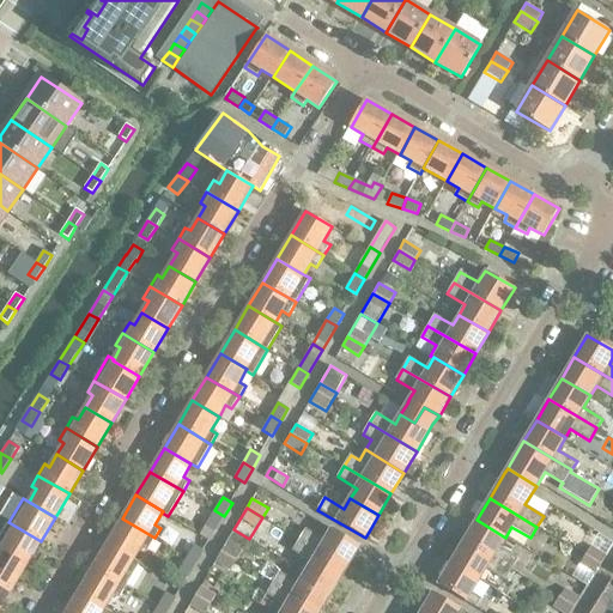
[(214,510),(201,534),(211,539),(224,516),(214,510)]
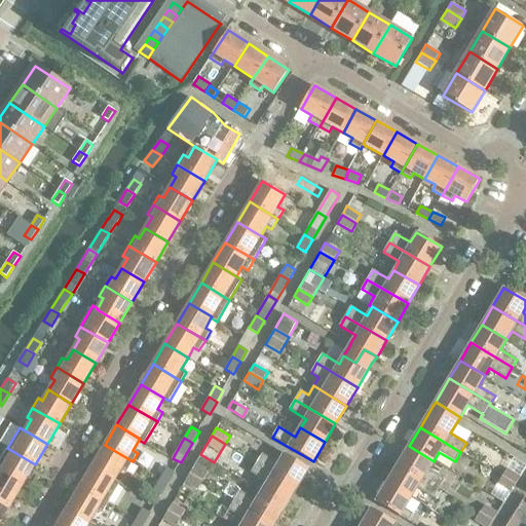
[(105,445),(92,465),(115,479),(121,470),(126,473),(133,461),(105,445)]
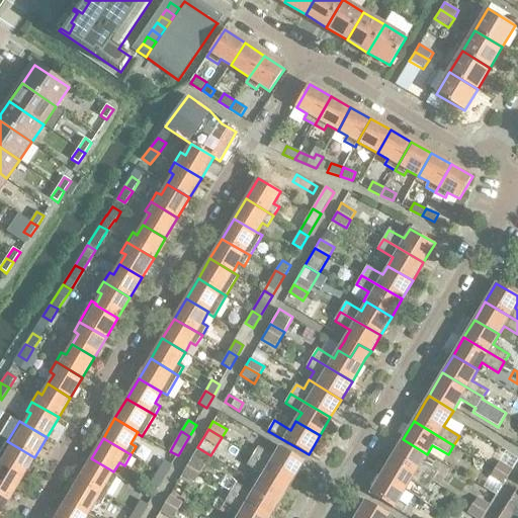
[(422,462),(427,454),(403,439),(392,457),(432,482),(438,472),(422,462)]
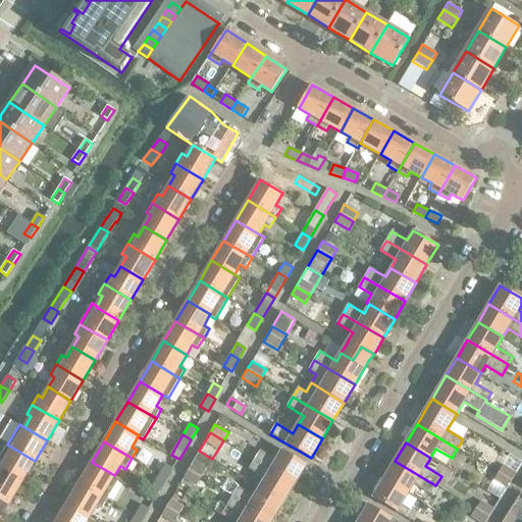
[(0,467),(22,481),(35,461),(7,445),(0,457),(0,467)]
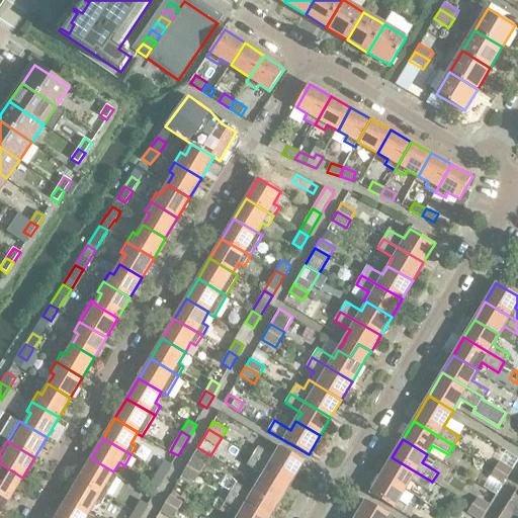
[(282,444),(275,456),(259,446),(253,456),(293,480),(306,458),(282,444)]
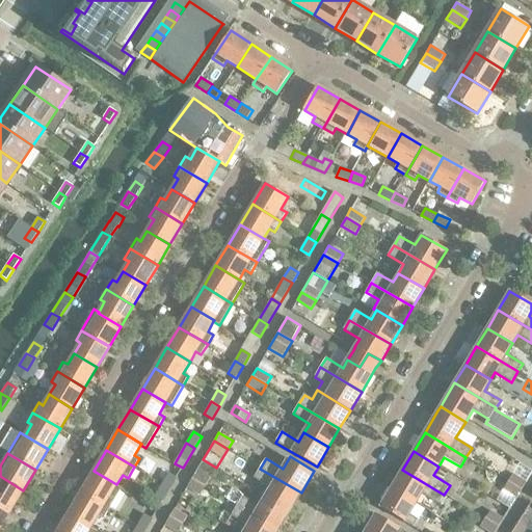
[(203,459),(191,478),(206,486),(216,468),(203,459)]
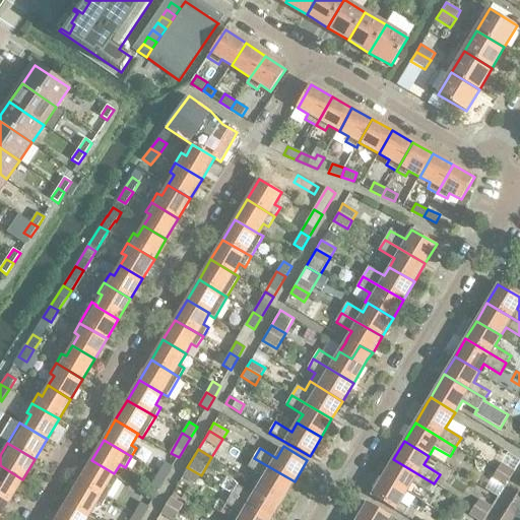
[(171,453),(158,472),(167,477),(179,457),(171,453)]
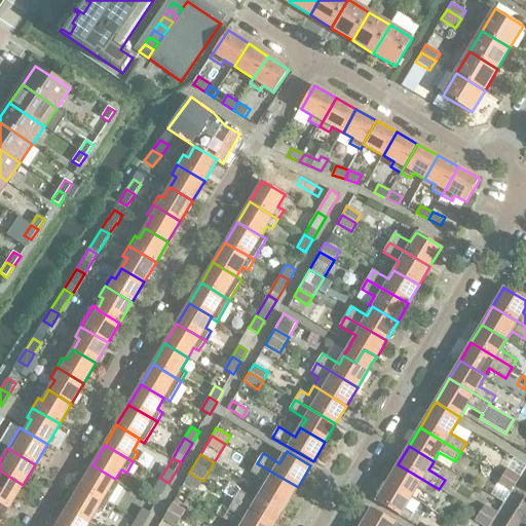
[(268,482),(262,491),(287,506),(298,487),(257,463),(252,473),(268,482)]
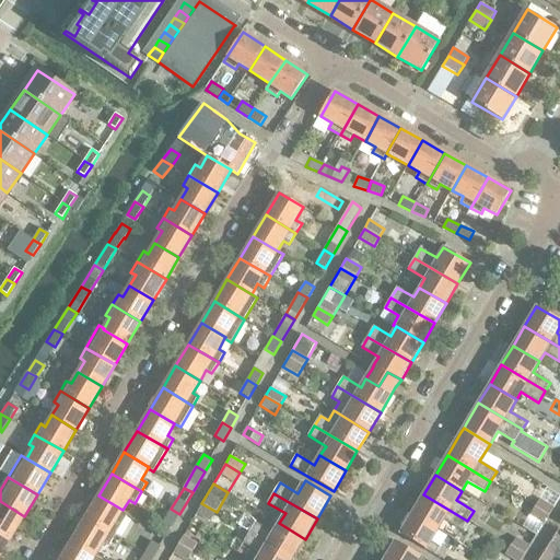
[(423,494),(411,514),(438,531),(444,520),(462,531),(467,521),(423,494)]
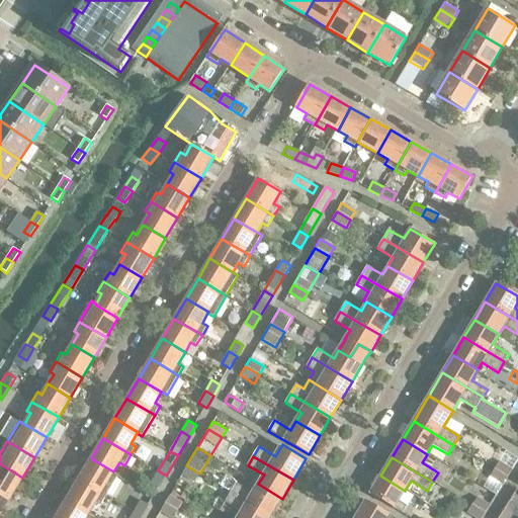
[(91,458),(79,478),(107,495),(119,476),(113,471),(91,458)]
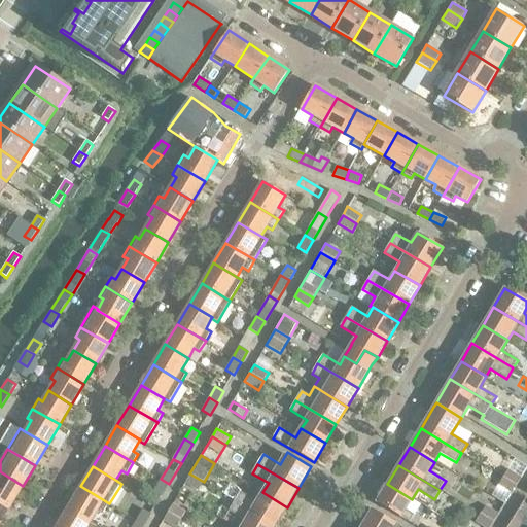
[(502,478),(517,487),(521,479),(507,470),(502,478)]
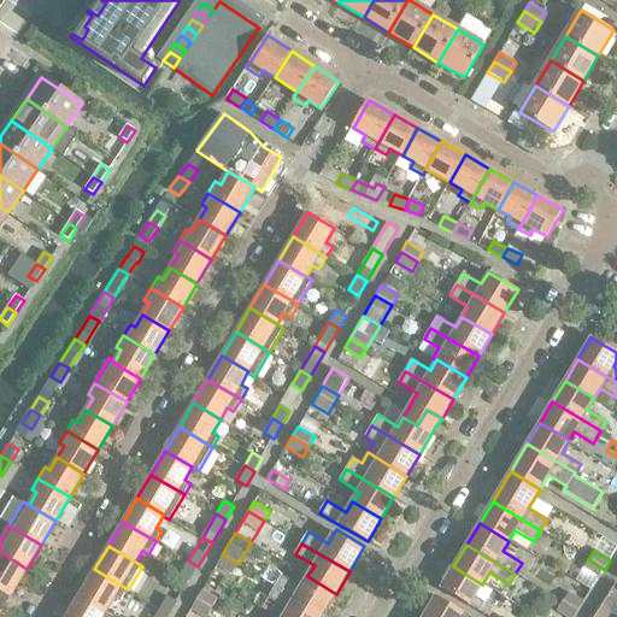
[(0,552),(0,585),(12,592),(27,569),(0,552)]
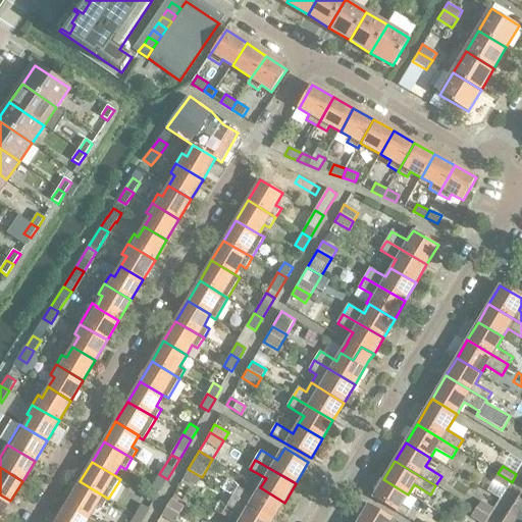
[(197,486),(202,477),(188,469),(183,478),(197,486)]
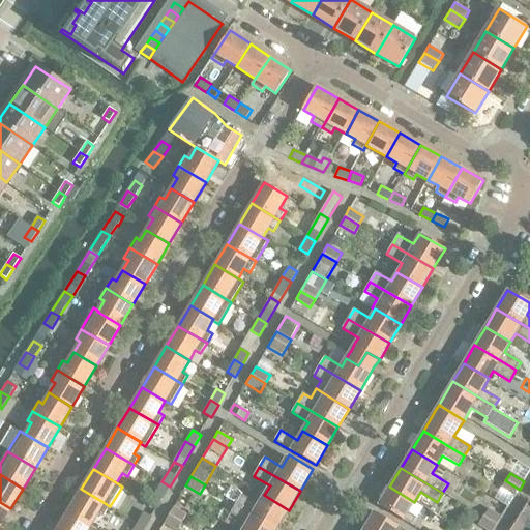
[(520,490),(505,480),(501,488),(514,497),(520,490)]
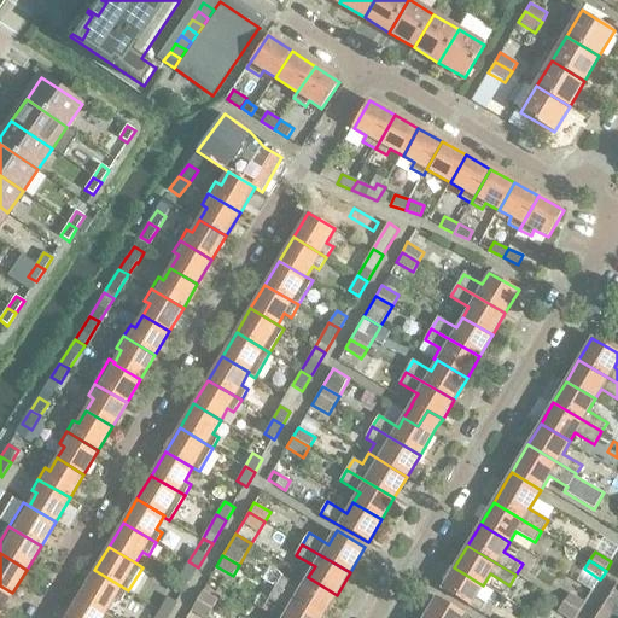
[(190,582),(198,567),(188,561),(180,576),(190,582)]
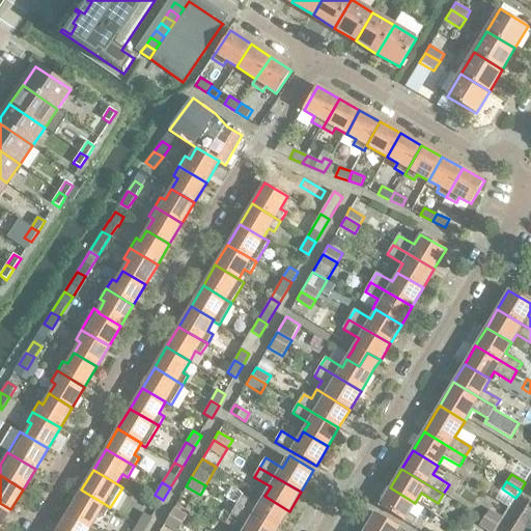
[(379,506),(403,521),(412,527),(417,519),(409,513),(415,503),(390,487),(379,506)]
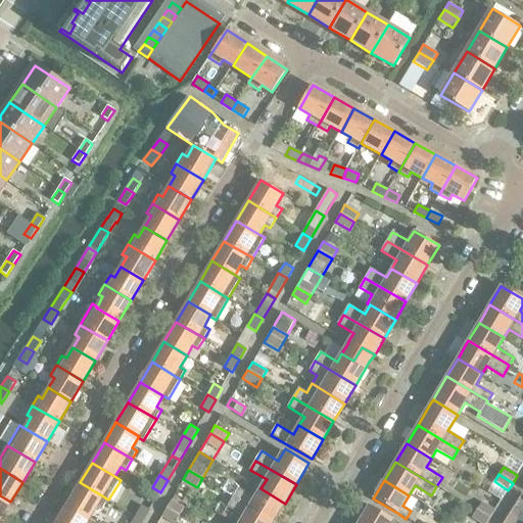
[(80,482),(67,503),(91,516),(96,507),(102,510),(108,500),(80,482)]
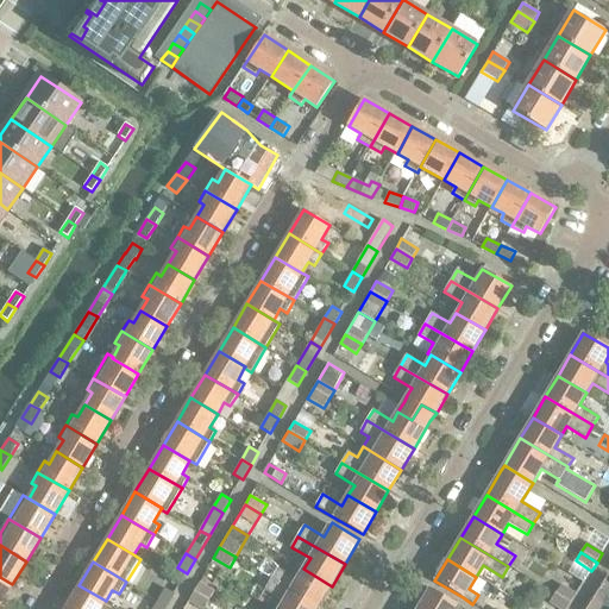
[(303,569),(297,579),(278,569),(271,579),(319,608),(332,586),(303,569)]
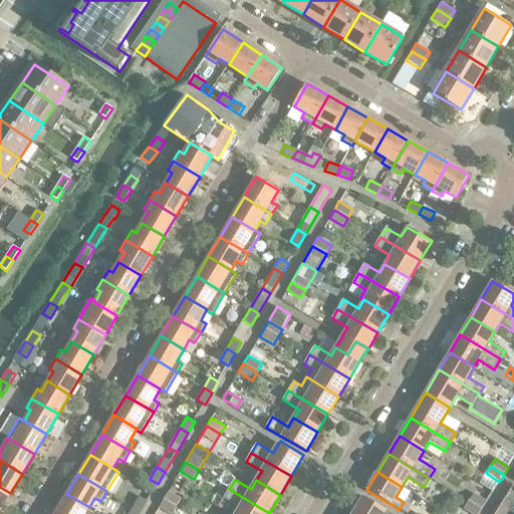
[(156,487),(148,482),(144,489),(152,494),(156,487)]
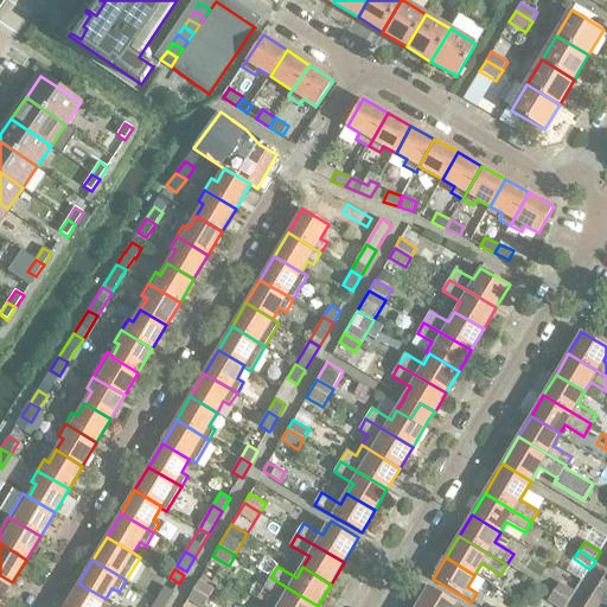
[(606,574),(590,598),(602,602),(601,604),(606,605),(606,574)]
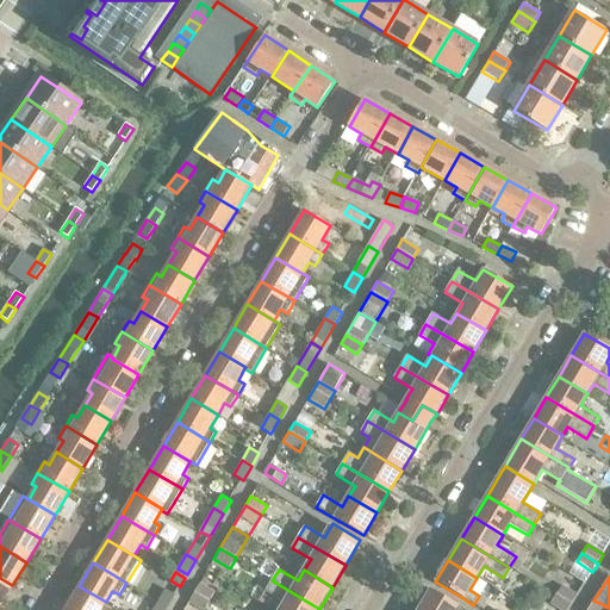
[(0,605),(12,585),(0,578),(0,605)]
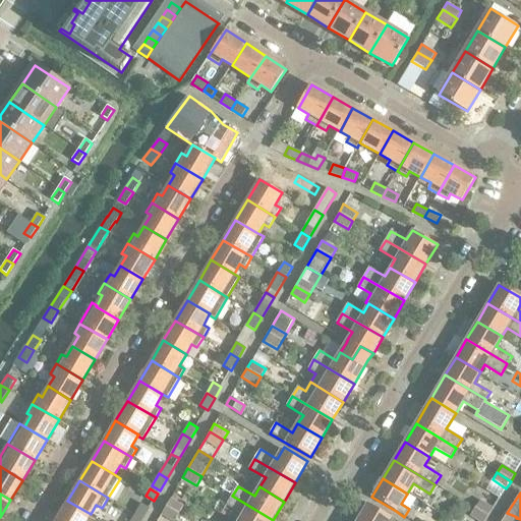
[(242,515),(238,520),(271,520),(273,520),(232,496),(227,505),(242,515)]
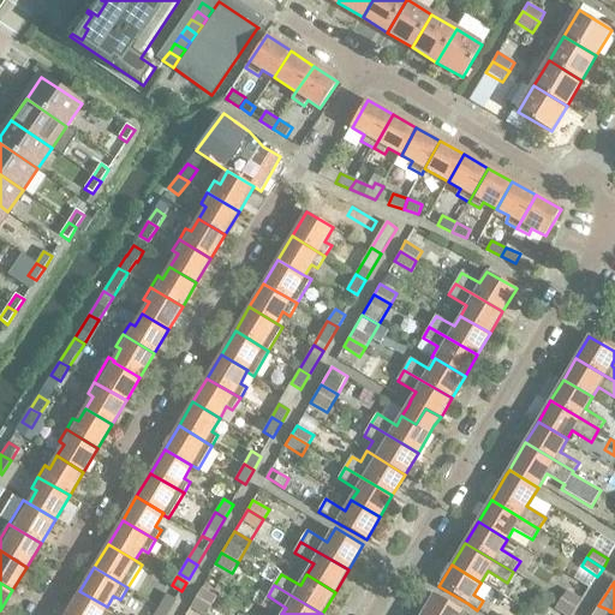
[(202,586),(196,597),(212,607),(218,596),(202,586)]
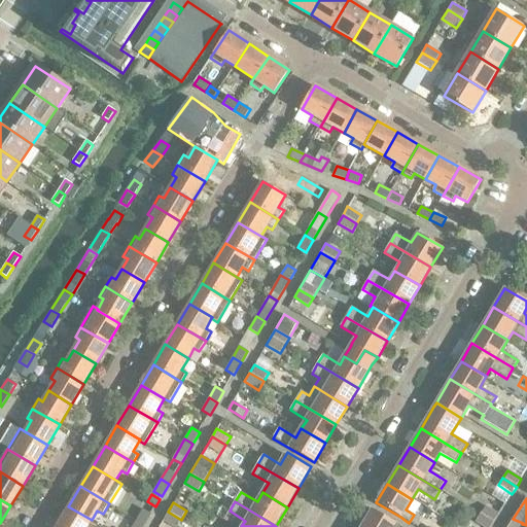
[(480,514),(494,523),(499,515),(485,505),(480,514)]
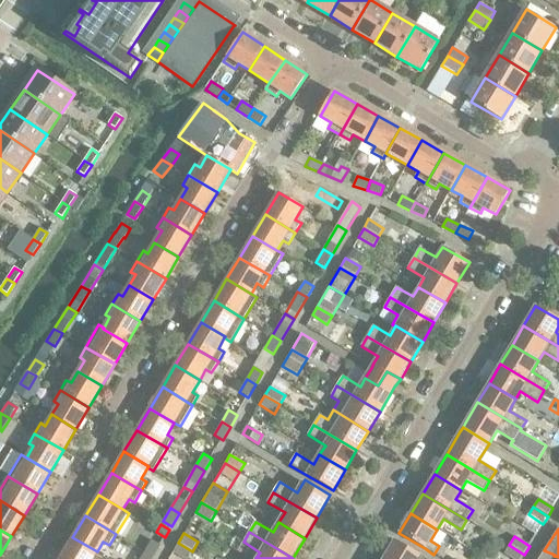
[(72,537),(60,558),(59,558),(92,558),(97,551),(72,537)]
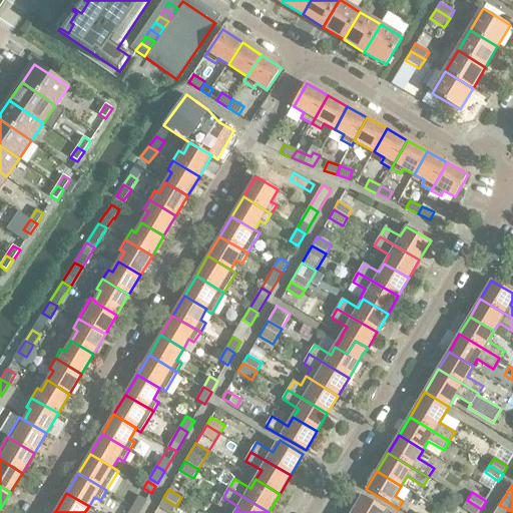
[(363,494),(351,512),(384,512),(387,509),(363,494)]
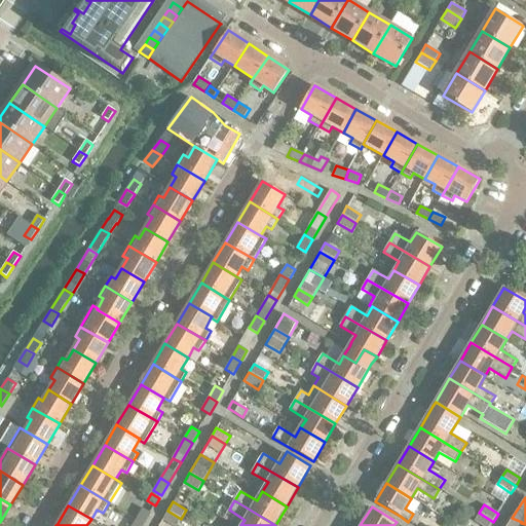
[(143,509),(137,519),(145,524),(151,513),(143,509)]
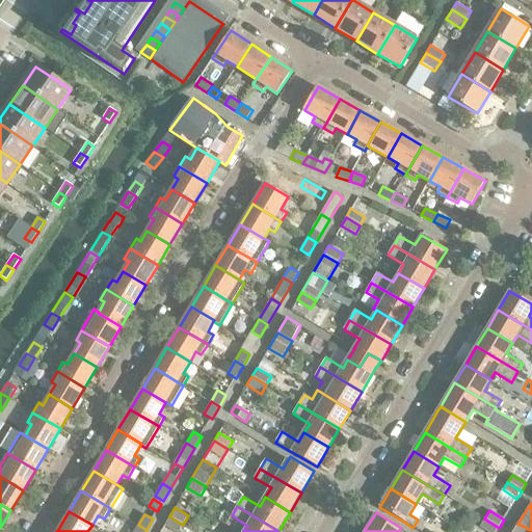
[(177,531),(178,531),(183,525),(169,516),(164,525),(177,531)]
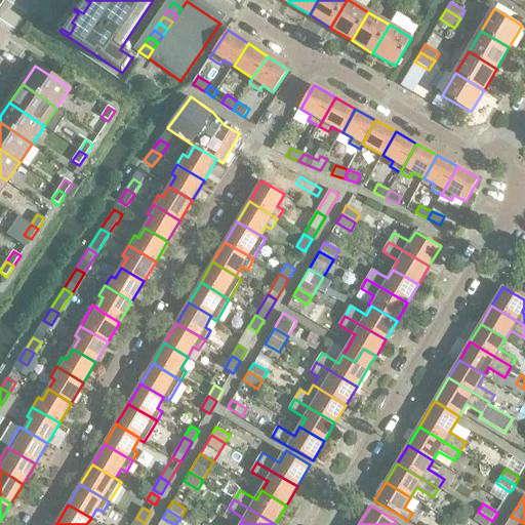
[(489,524),(492,521),(478,512),(474,520),(482,524),(489,524)]
